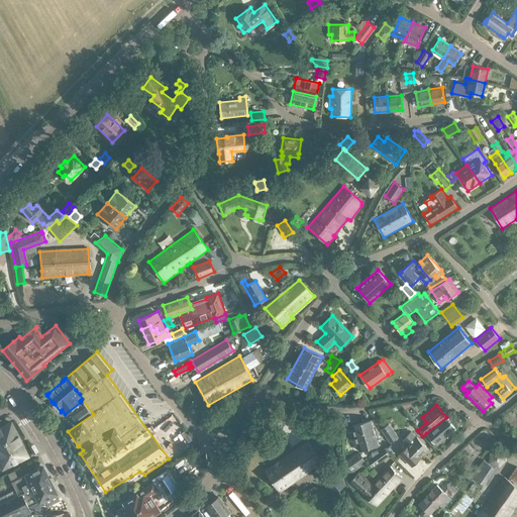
[(86,407),(79,412),(84,418),(91,413),(86,407)]
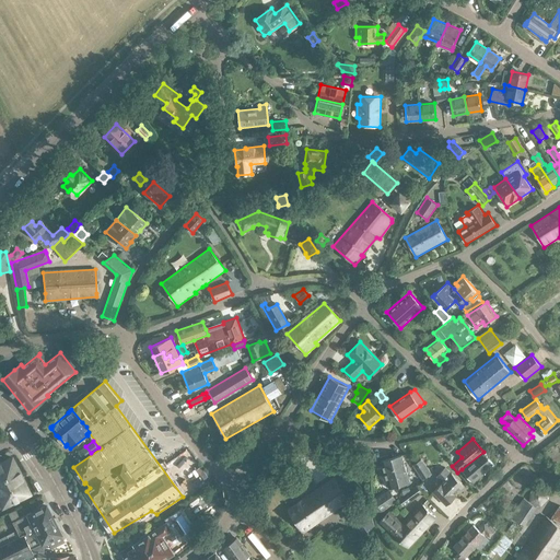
[(483,452),(462,469),(473,483),(494,465),(483,452)]
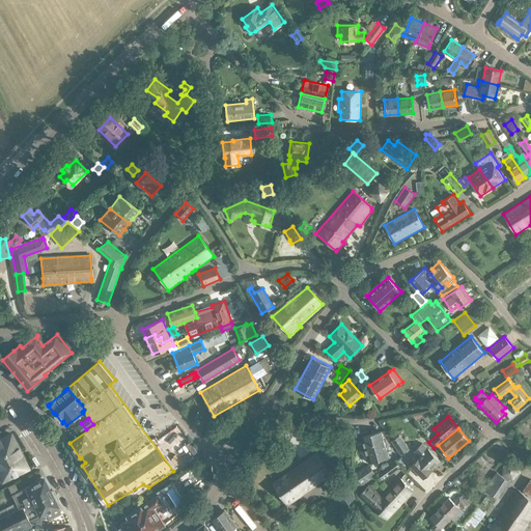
[(381,430),(371,434),(379,459),(389,456),(381,430)]
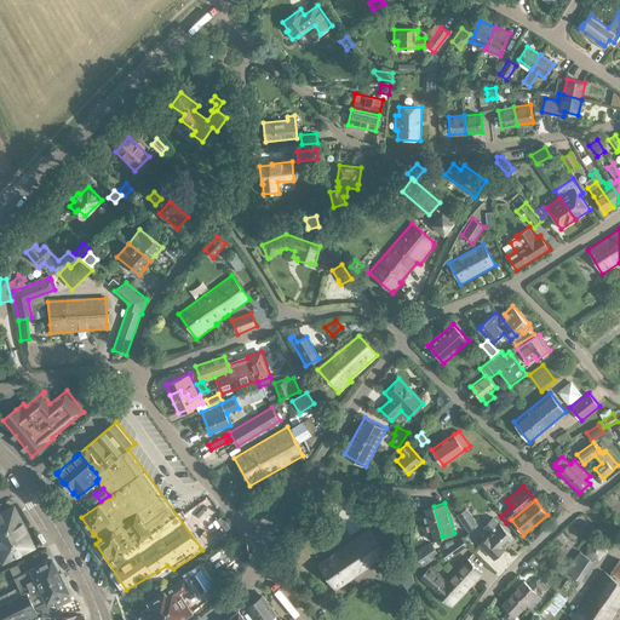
[(493,504),(486,510),(489,514),(495,506),(493,504)]
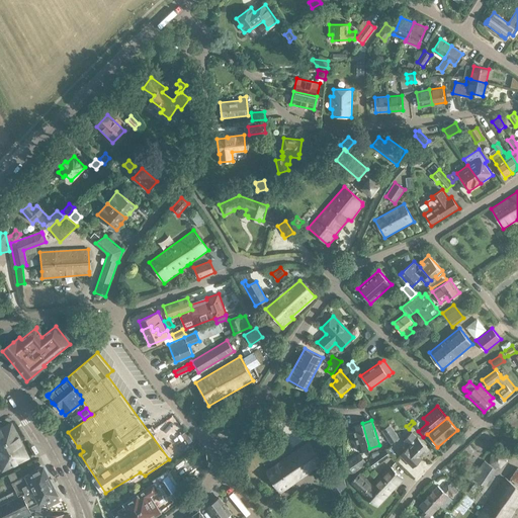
[(9,423),(0,427),(0,454),(20,444),(9,423)]
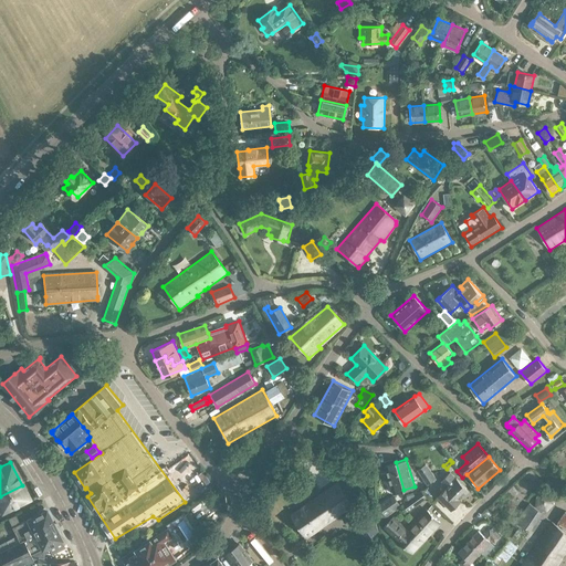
[(404,490),(396,462),(385,465),(394,493),(404,490)]
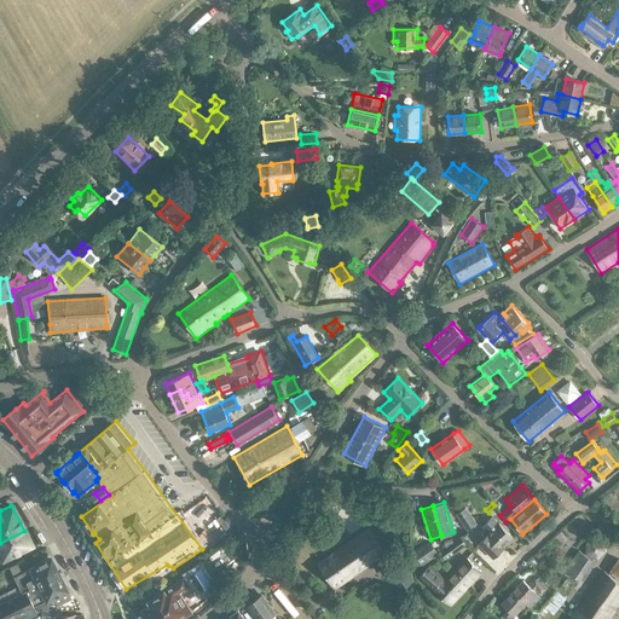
[(466,528),(467,530),(476,524),(468,510),(468,512),(466,507),(456,514),(458,518),(466,528)]
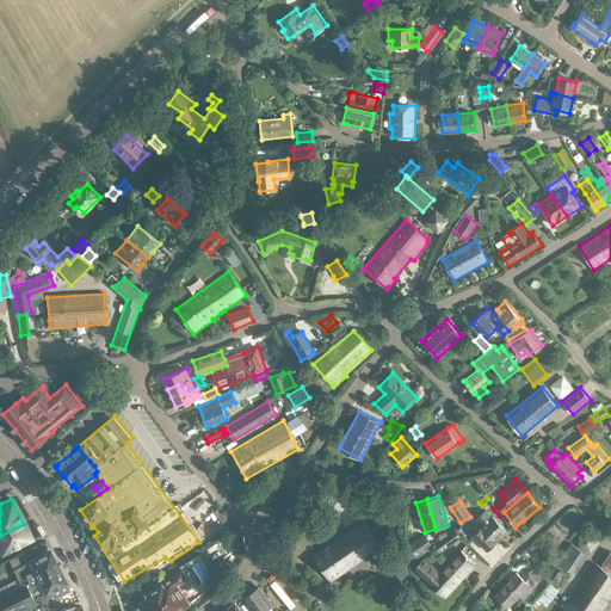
[(498,539),(507,530),(486,510),(476,519),(482,526),(471,537),(487,551),(498,539)]
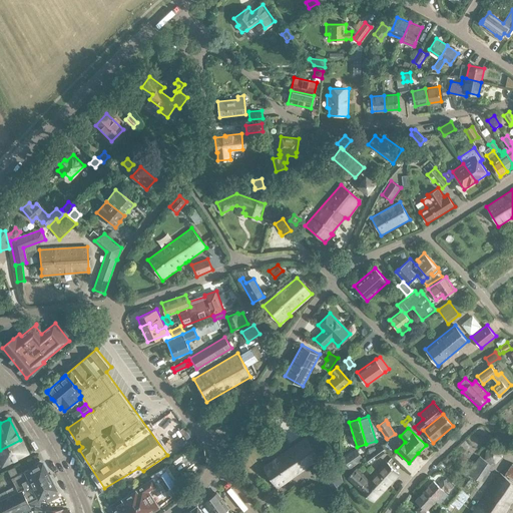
[(386,438),(380,429),(376,430),(378,440),(386,438)]
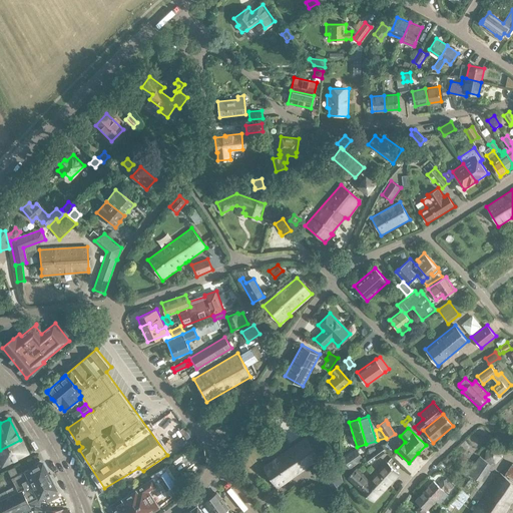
[(307,436),(285,451),(300,473),(322,458),(307,436)]
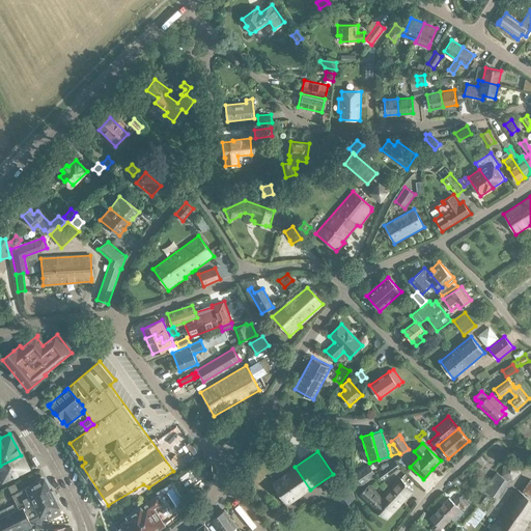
[(21,455),(0,466),(0,480),(1,481),(27,469),(22,457),(21,455)]
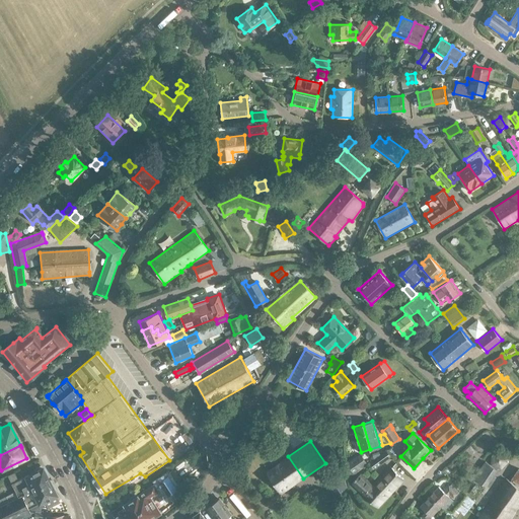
[(374,459),(369,462),(374,469),(391,457),(386,450),(380,454),(374,459)]
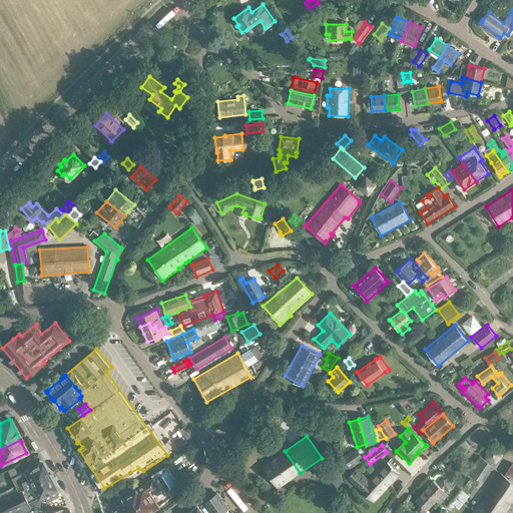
[(497,447),(487,449),(486,458),(495,463),(501,456),(497,447)]
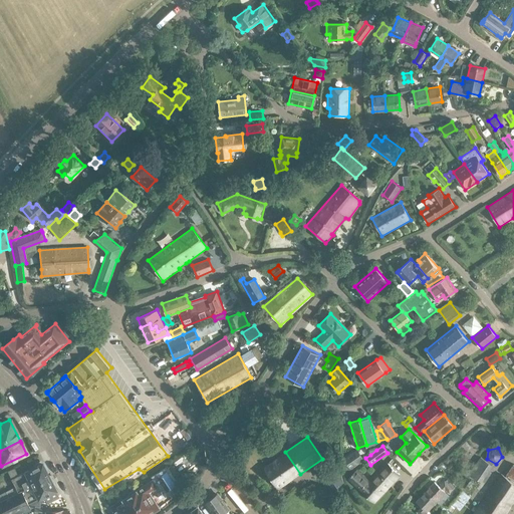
[(342,459),(349,469),(364,459),(356,449),(342,459)]
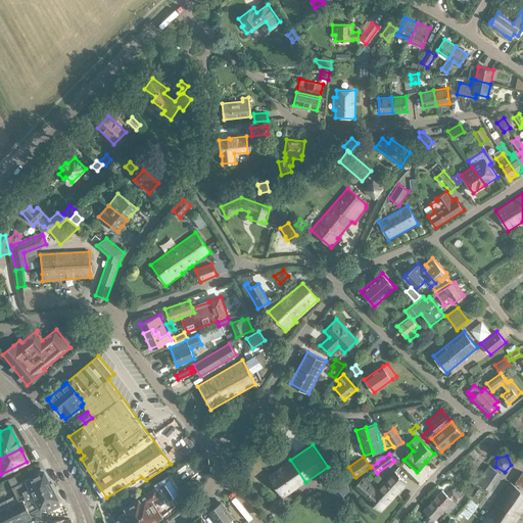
[(290,460),(268,475),(283,497),(305,482),(290,460)]
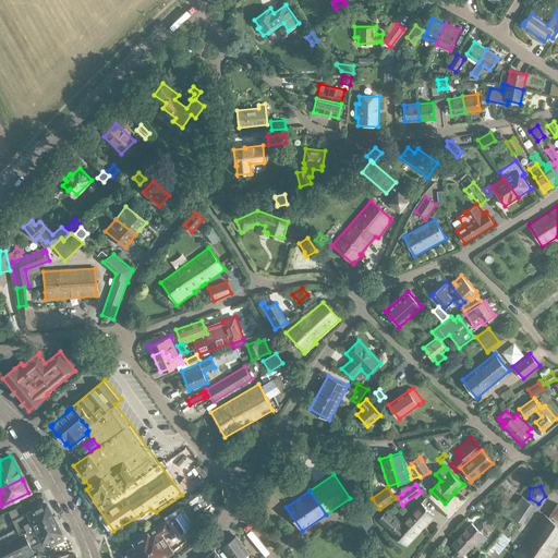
[(535,505),(521,496),(509,514),(522,523),(535,505)]
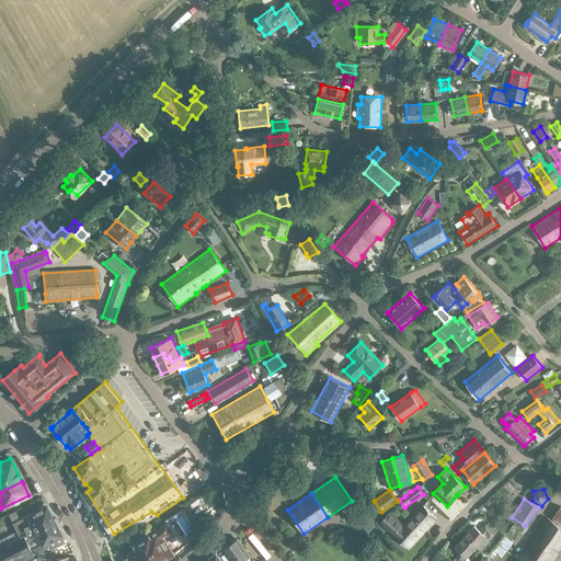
[(422,503),(407,519),(423,534),(437,518),(422,503)]
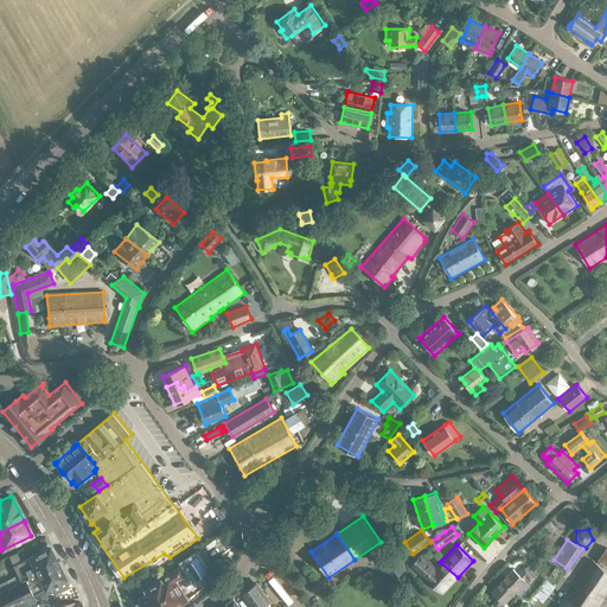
[(17,553),(8,556),(17,575),(6,580),(10,587),(25,580),(57,563),(49,547),(29,557),(27,557),(20,561),(17,553)]
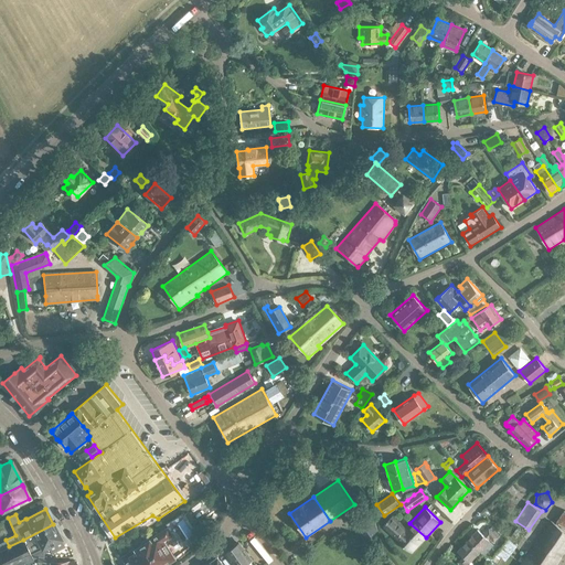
[(372,510),(353,522),(365,540),(377,530),(372,510)]
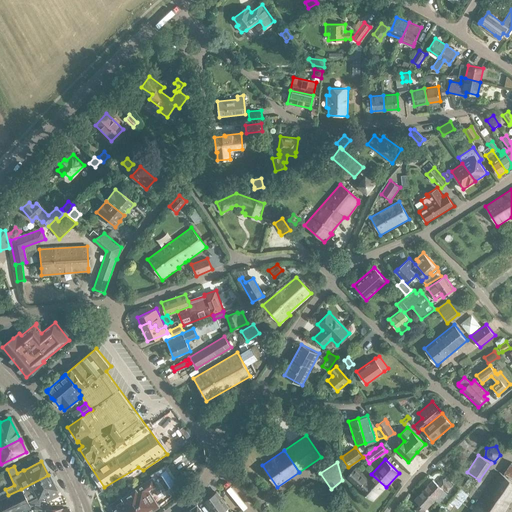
[(364,474),(356,467),(347,476),(373,501),(386,487),(371,474),(367,478),(364,474)]
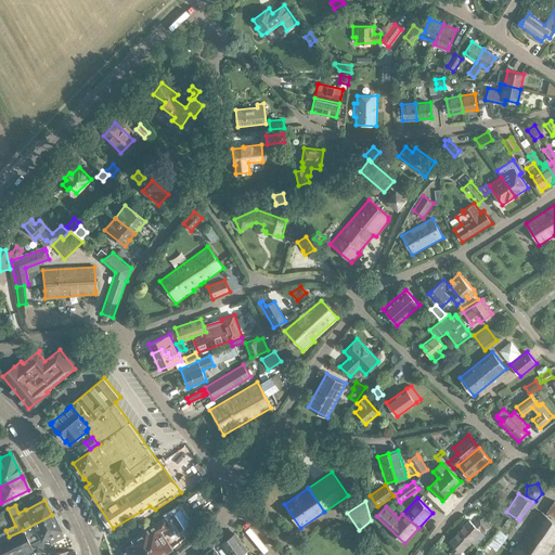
[(170,515),(180,530),(190,524),(180,508),(170,515)]
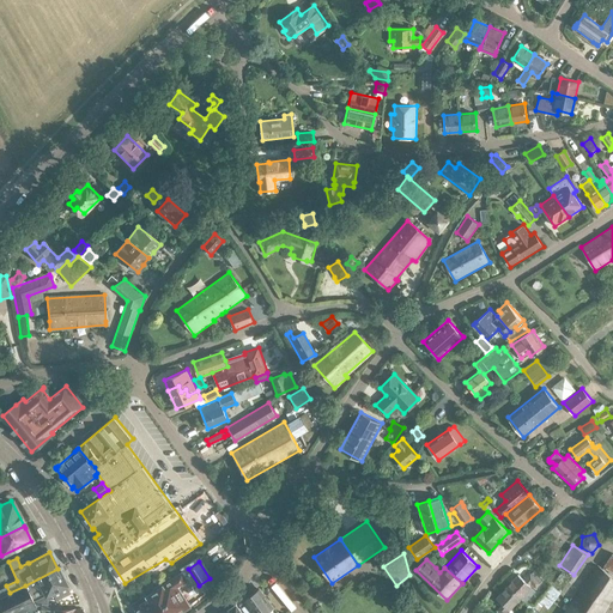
[(612,575),(596,564),(563,612),(604,612),(610,604),(611,602),(612,598),(612,575)]
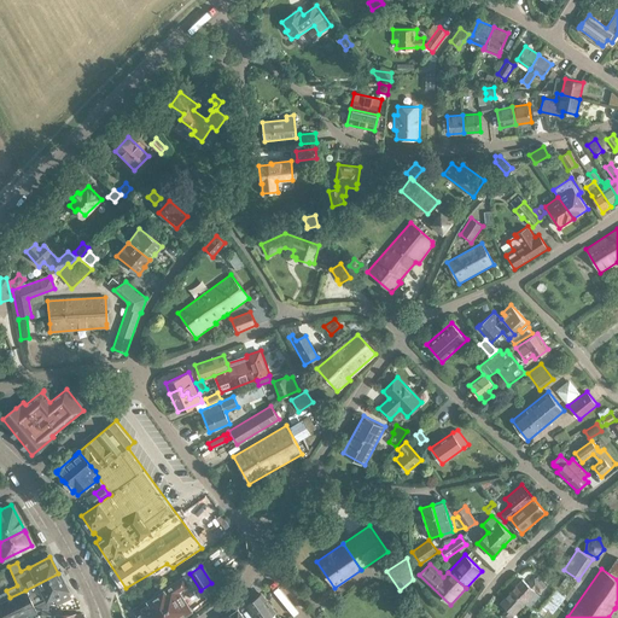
[(58,573),(25,590),(33,605),(45,600),(45,601),(46,600),(47,604),(54,604),(56,605),(70,598),(66,590),(58,573)]
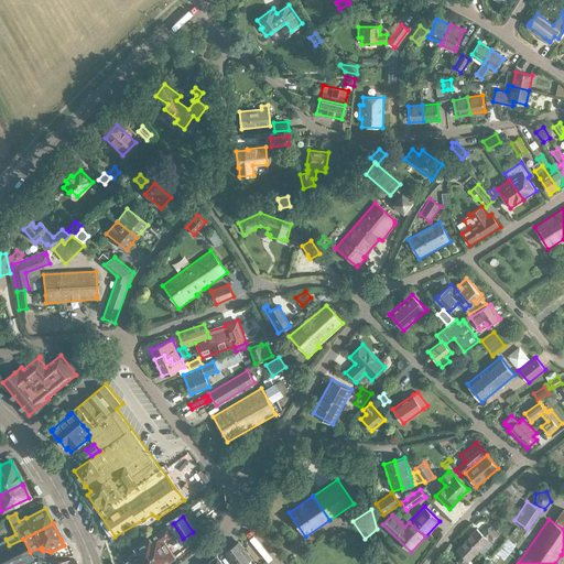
[(142,540),(141,543),(121,556),(126,563),(165,563),(176,557),(164,540),(173,534),(167,525),(150,538),(147,537),(142,540)]
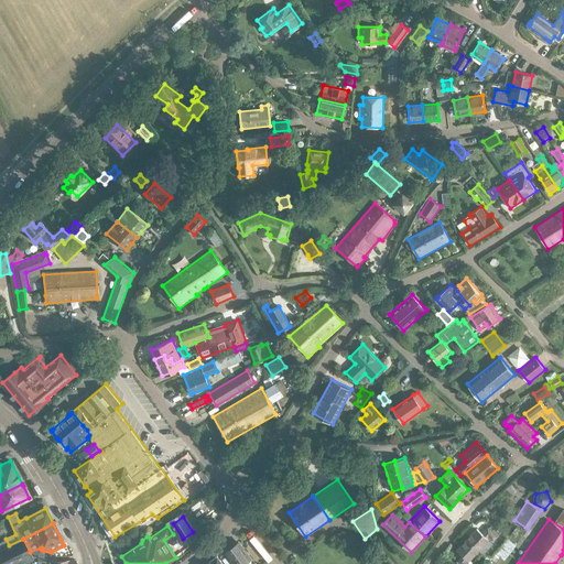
[(476,528),(466,539),(479,550),(490,539),(492,541),(498,535),(488,527),(483,533),(476,528)]
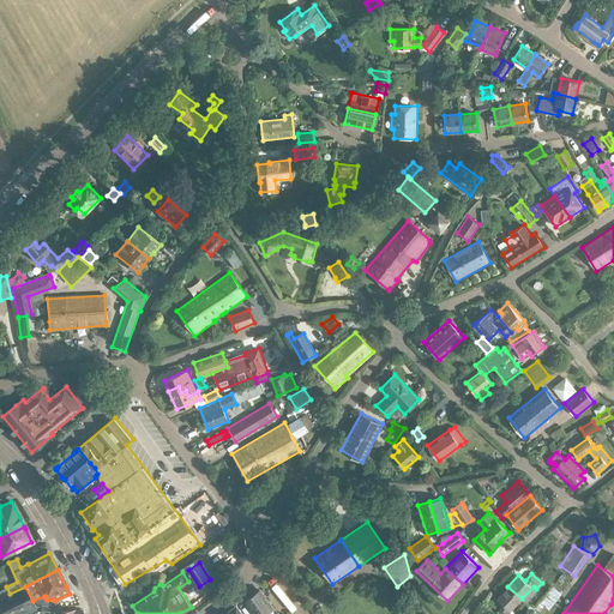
[(10,594),(0,599),(0,613),(16,613),(36,607),(32,601),(25,587),(10,594)]
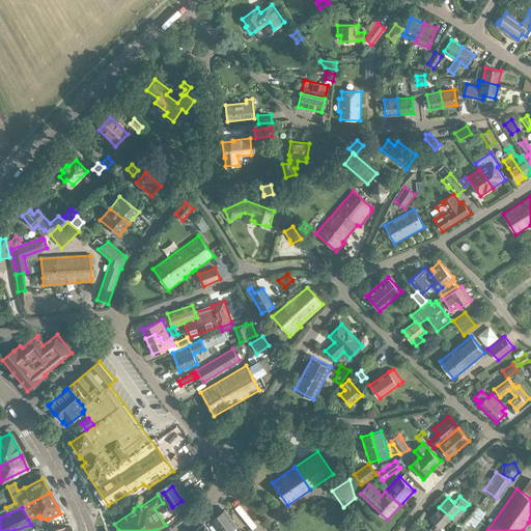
[(451,518),(439,507),(429,518),(436,523),(429,529),(431,530),(442,530),(441,529),(442,528),(451,518)]
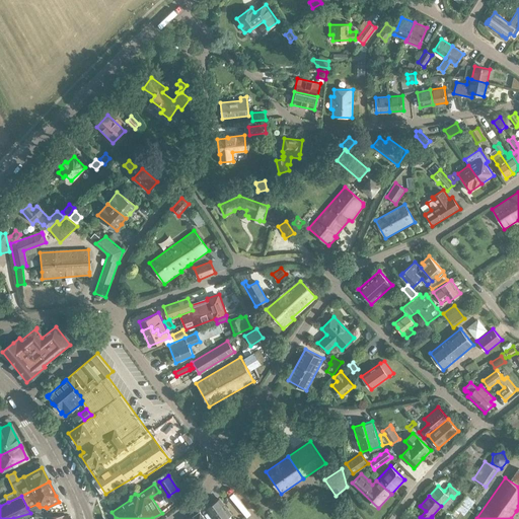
[(218,499),(208,506),(207,509),(214,518),(224,518),(232,514),(221,500),(218,499)]
